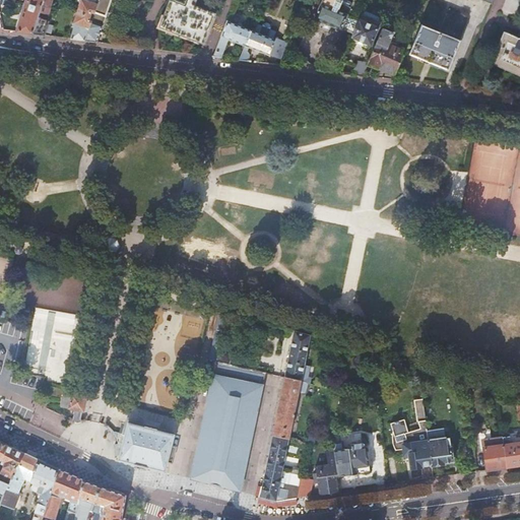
[(82,2),(78,12),(89,16),(90,11),(94,13),(96,4),(99,1),(98,0),(83,0),(83,2),(82,2)]
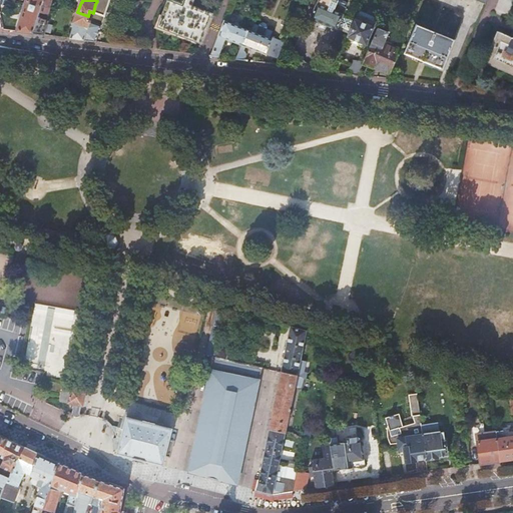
[(96,0),(97,1),(95,4),(93,13),(89,21),(83,40),(95,42),(109,1),(108,1),(107,0),(96,0)]
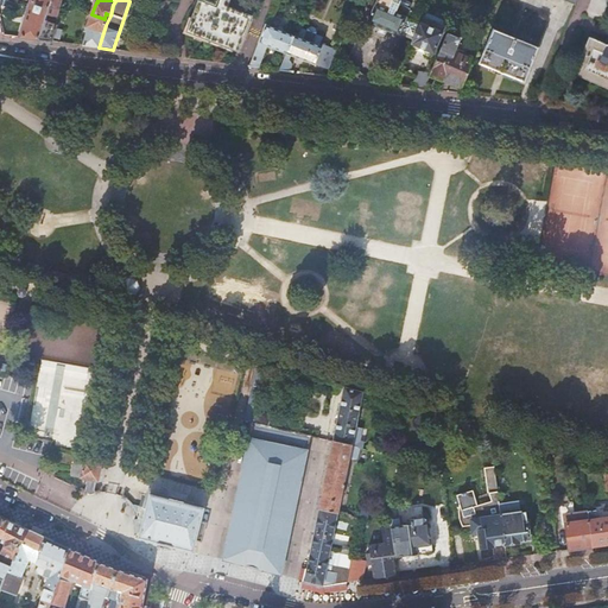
[(194,0),(198,2),(187,35),(236,54),(249,20),(255,23),(264,0),(194,0)]
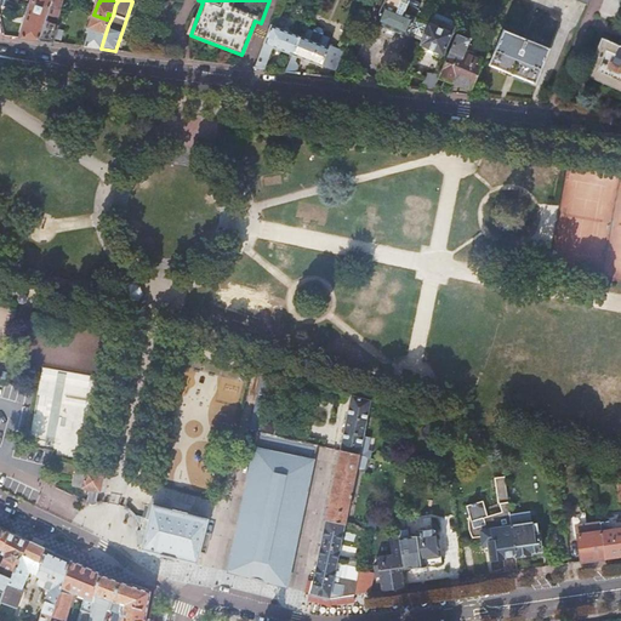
[(408,35),(422,41),(428,26),(414,20),(415,18),(404,13),(406,5),(402,3),(402,0),(377,0),(375,9),(381,11),(375,23),(406,36),(408,35)]
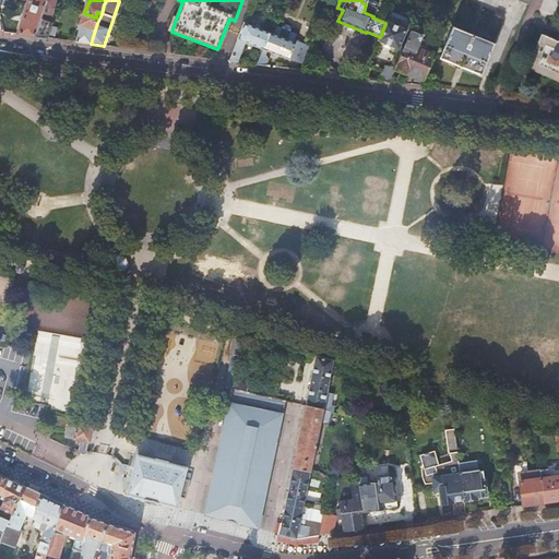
[(27,6),(27,7),(18,34),(47,38),(54,14),(56,6),(45,3),(44,6),(39,4),(38,8),(27,6)]
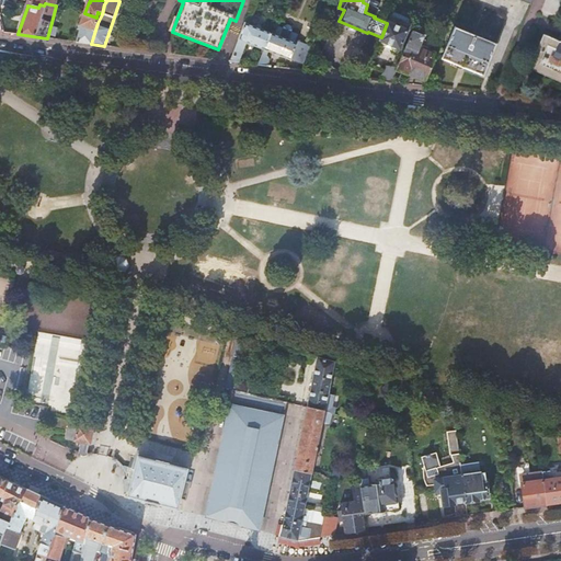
[(392,12),(388,22),(387,23),(381,37),(379,42),(400,49),(408,31),(412,21),(392,12)]
